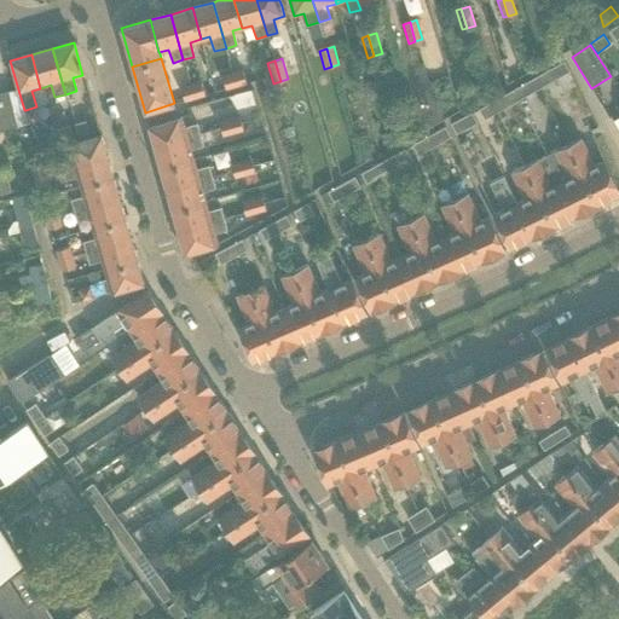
[(551,68),(534,77),(539,88),(557,77),(551,68)]
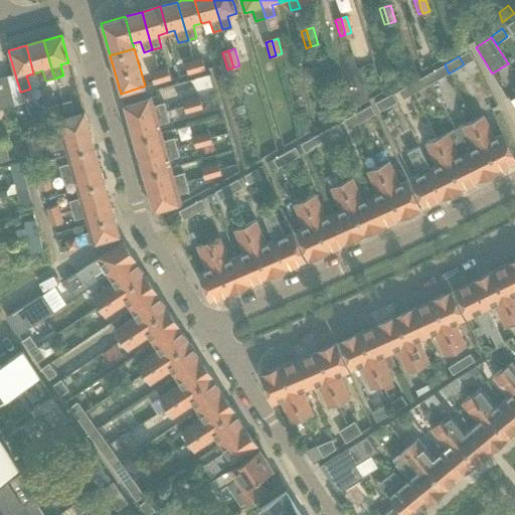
[(202,57),(193,60),(194,60),(197,71),(205,69),(202,57)]
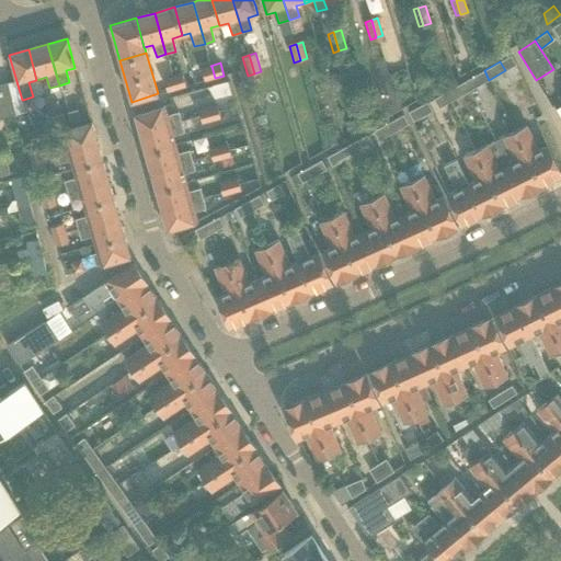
[(210,66),(203,68),(206,80),(207,80),(215,78),(212,66),(210,66)]
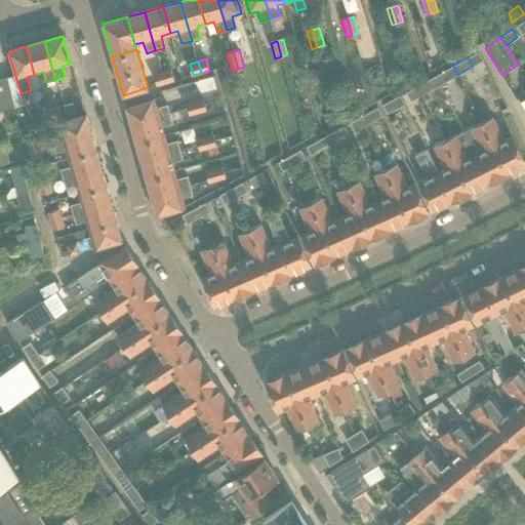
[(453,66),(435,76),(440,85),(457,75),(453,66)]
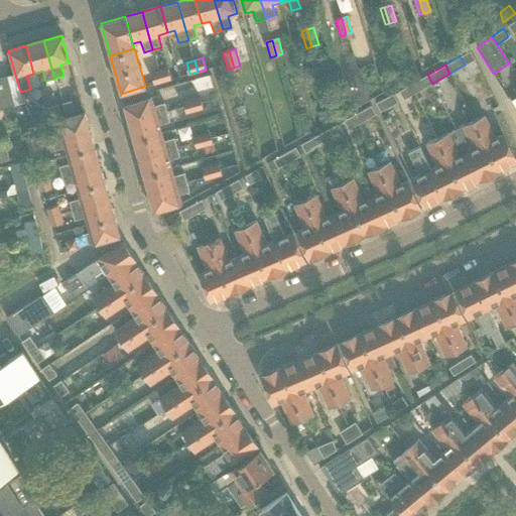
[(168,68),(158,71),(161,82),(171,80),(168,68)]
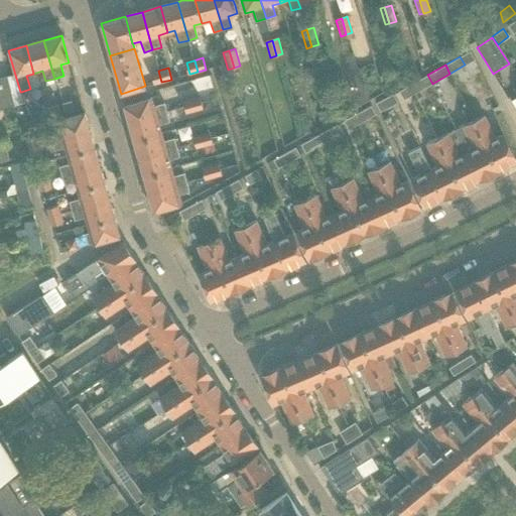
[(158,71),(150,73),(153,85),(161,82),(158,71)]
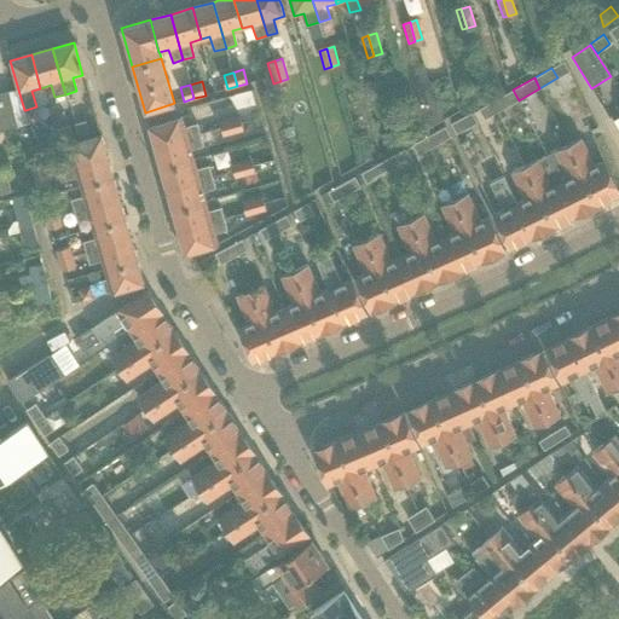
[(513,90),(491,102),(497,111),(519,100),(513,90)]
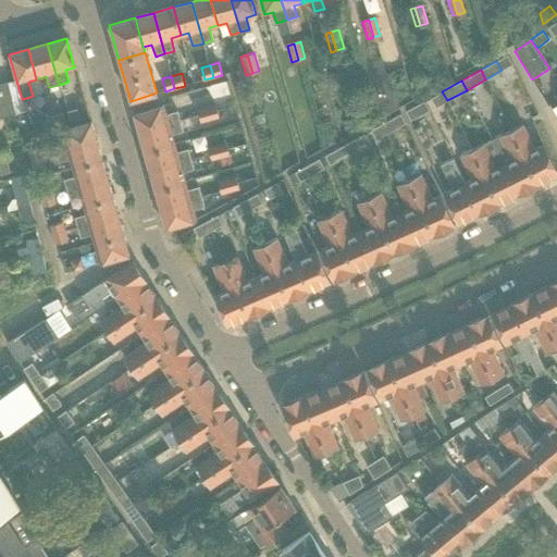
[(442,91),(431,98),(435,107),(447,100),(442,91)]
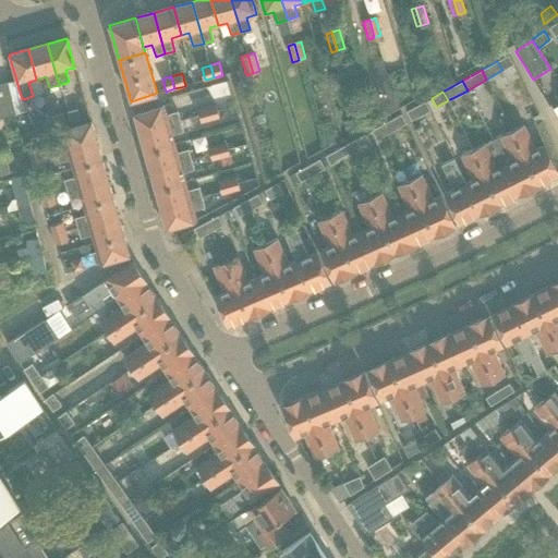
[(23,99),(22,99),(25,110),(35,107),(33,96),(23,99)]
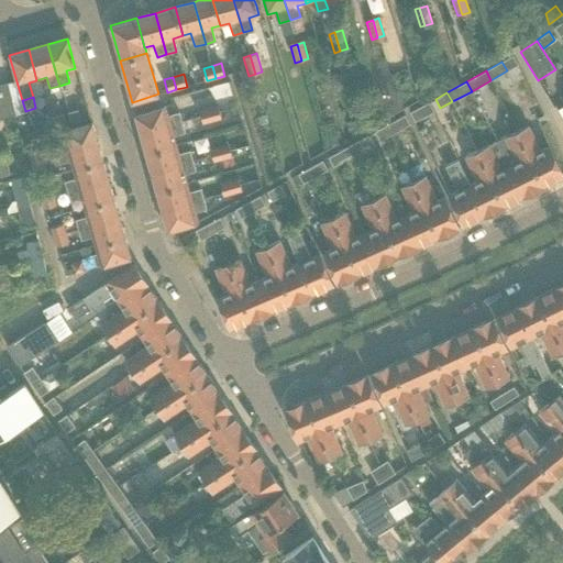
[(424,105),(409,112),(415,122),(429,113),(424,105)]
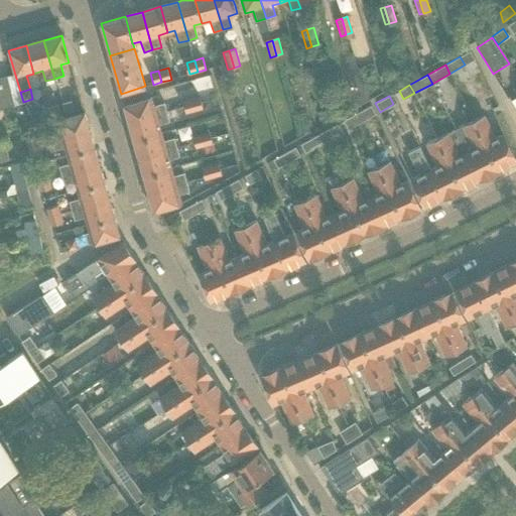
[(142,100),(124,105),(129,123),(166,112),(163,102),(154,105),(151,97),(142,100)]
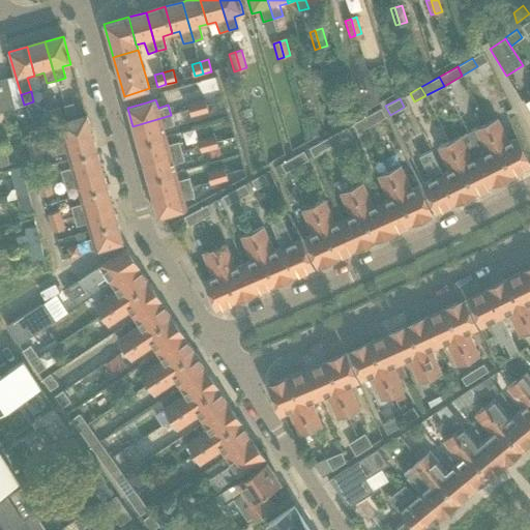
[(205,99),(187,105),(188,111),(207,106),(205,99)]
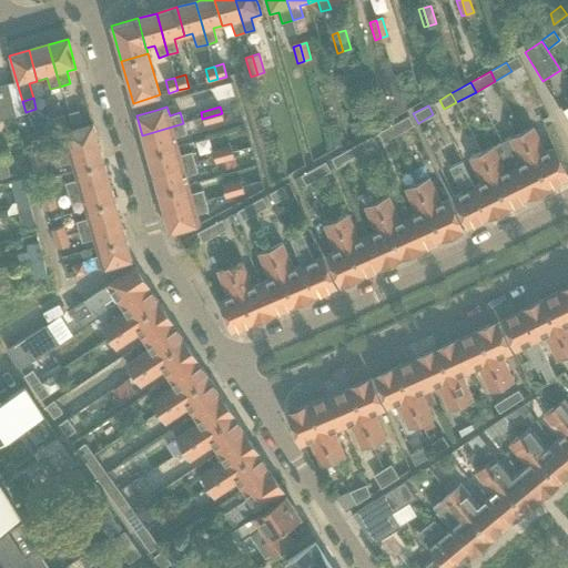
[(79,111),(69,114),(71,124),(81,121),(79,111)]
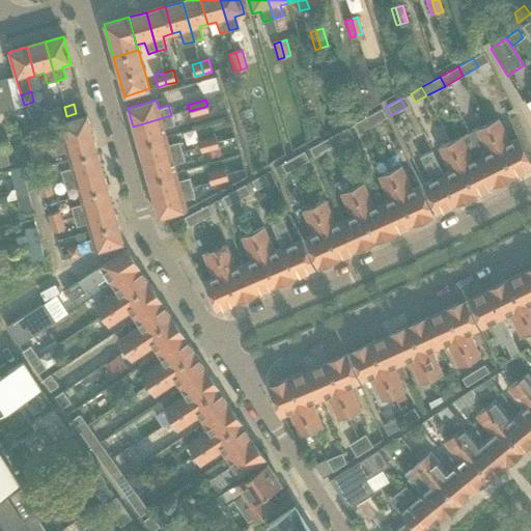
[(207,106),(189,111),(191,117),(208,112),(207,106)]
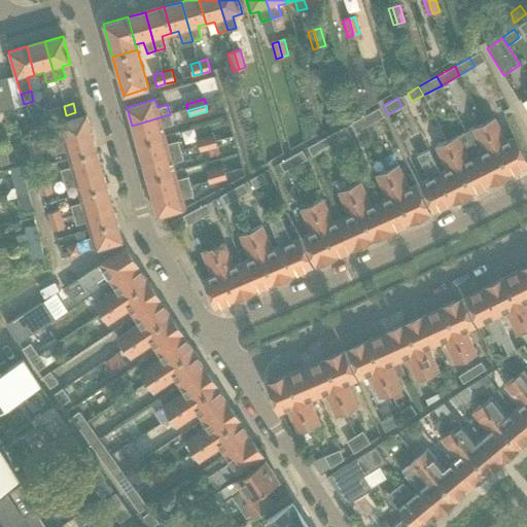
[(59,107),(46,110),(49,119),(62,116),(59,107)]
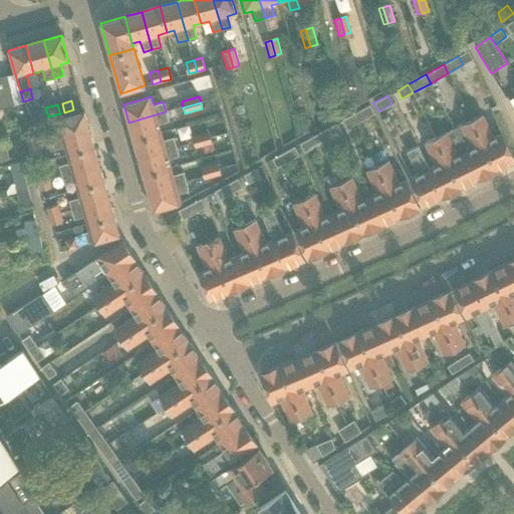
[(369,104),(352,114),(357,122),(374,113),(369,104)]
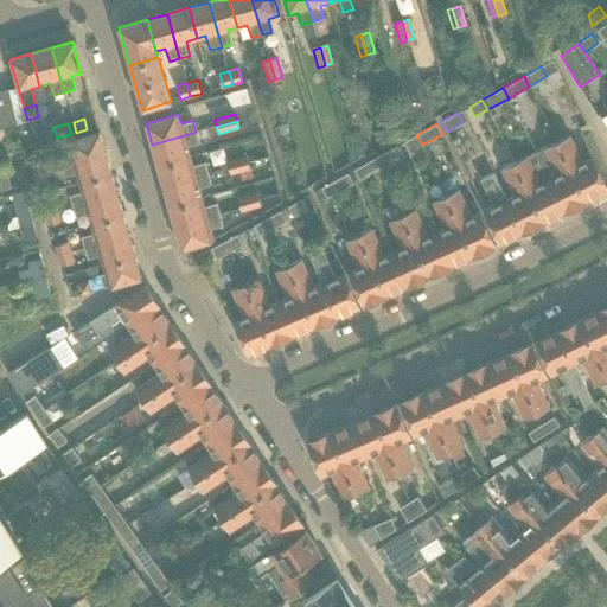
[(68,152),(56,154),(59,166),(62,166),(106,153),(100,132),(76,139),(65,142),(68,152)]
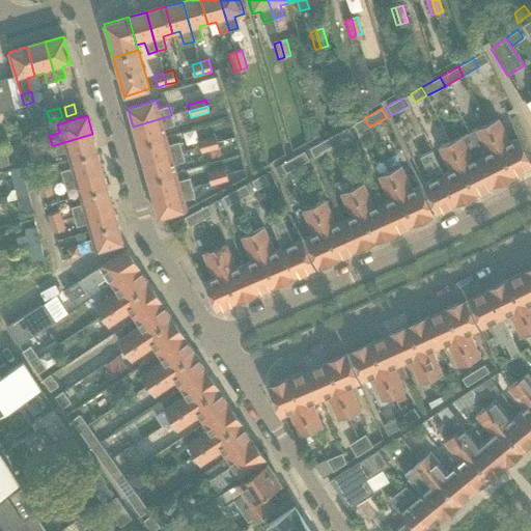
[(171,115),(133,127),(138,144),(165,137),(167,136),(164,127),(173,124),(171,115)]
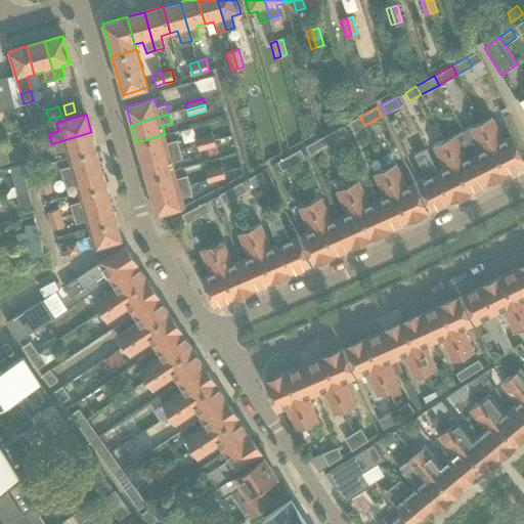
[(359,117),(348,123),(353,131),(364,125),(359,117)]
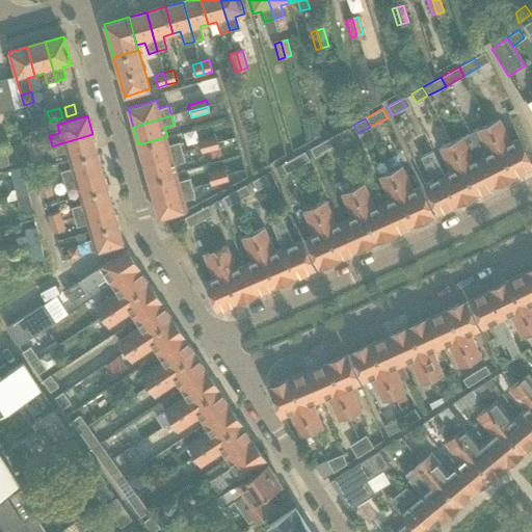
[(500,118),(487,125),(488,125),(513,176),(531,166),(531,165),(523,148),(519,138),(511,141),(500,118)]
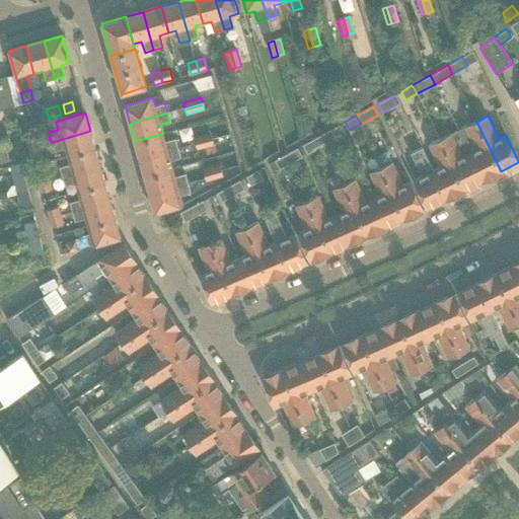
[(475,122),(465,127),(475,149),(468,152),(469,154),(483,180),(501,171),(476,122),(475,122)]
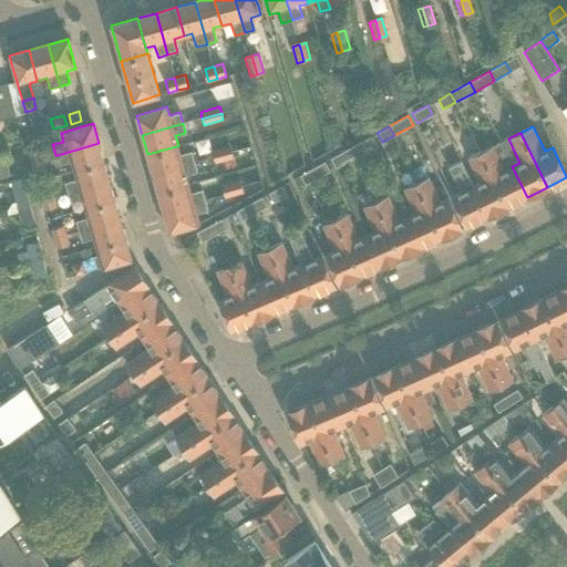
[(371,136),(350,147),(356,157),(377,146),(371,136)]
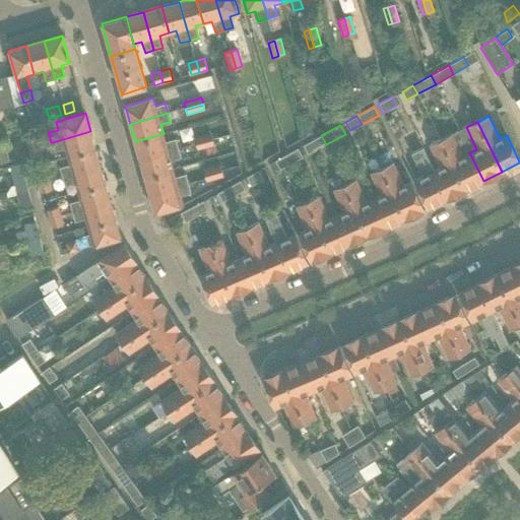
[(452,134),(441,139),(441,140),(465,190),(483,181),(470,154),(469,152),(459,130),(452,134)]
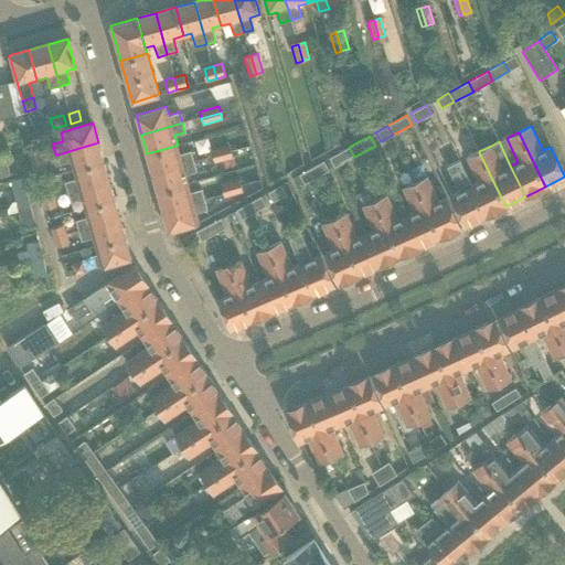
[(57,155),(55,155),(59,164),(70,161),(72,171),(74,170),(104,162),(98,142),(57,155)]
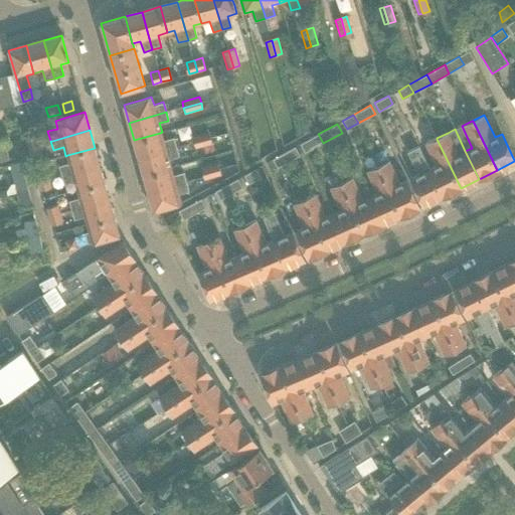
[(160,133),(134,140),(139,158),(176,147),(173,137),(164,140),(162,132),(160,133)]
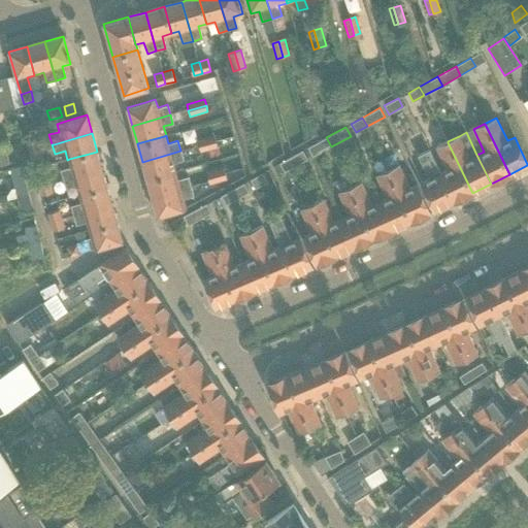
[(199,140),(200,145),(218,140),(217,135),(199,140)]
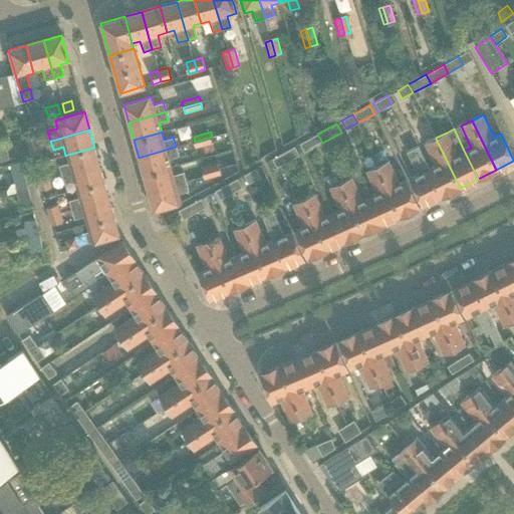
[(317,134),(299,144),(304,153),(322,143),(317,134)]
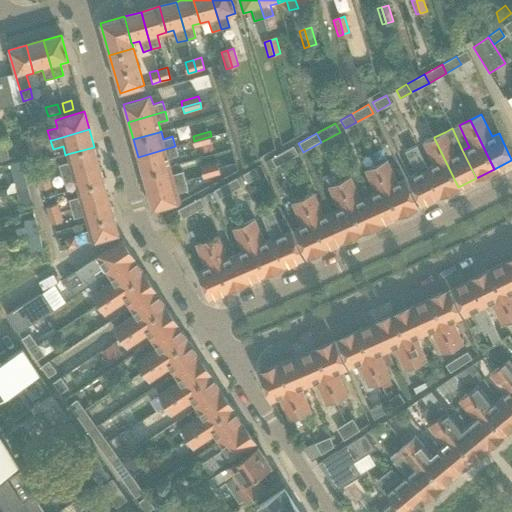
[(37,135),(25,138),(27,147),(39,143),(37,135)]
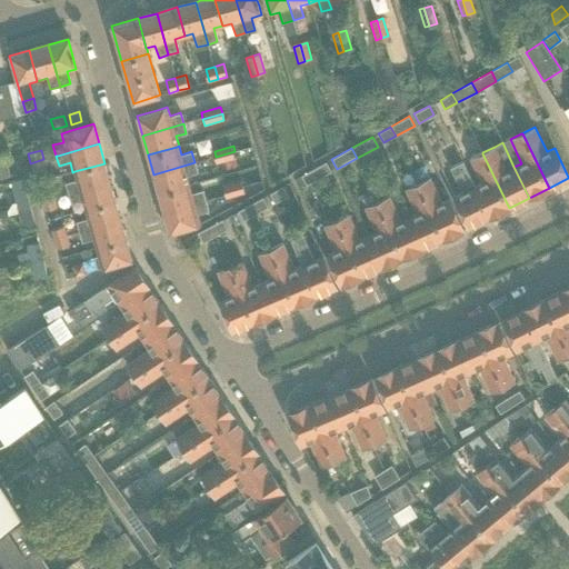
[(235,151),(216,157),(218,163),(237,159),(235,151)]
